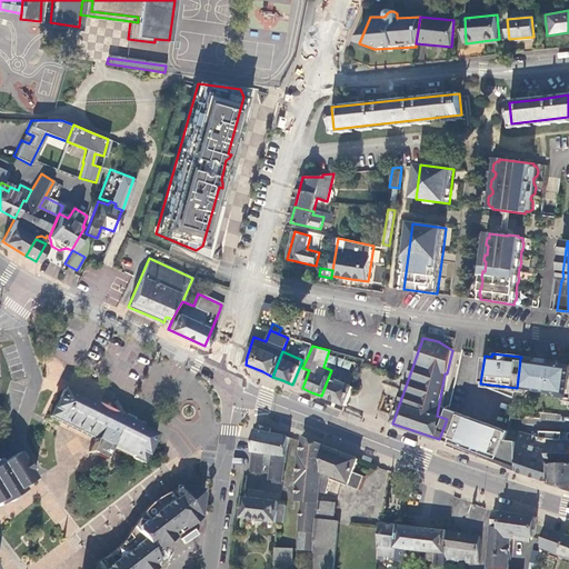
[(516,390),(552,396),(551,397),(568,399),(568,365),(556,363),(556,361),(545,359),(543,365),(535,363),(536,361),(520,359),(517,388),(516,390)]
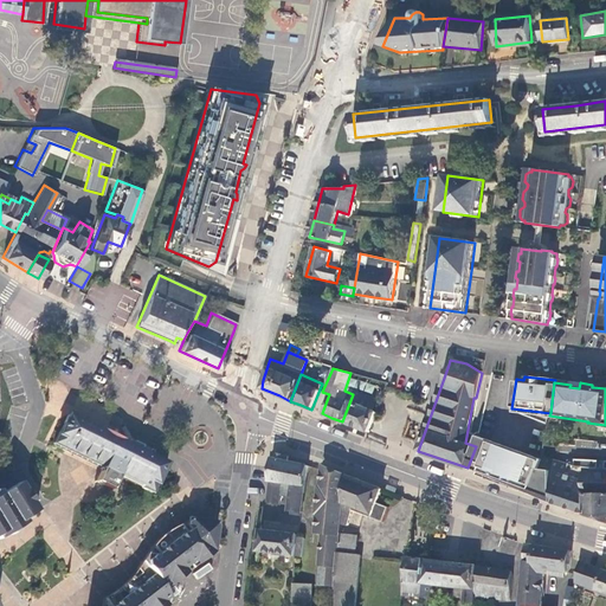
[(353,394),(342,421),(356,427),(368,433),(376,412),(373,411),(378,400),(354,391),(353,394)]
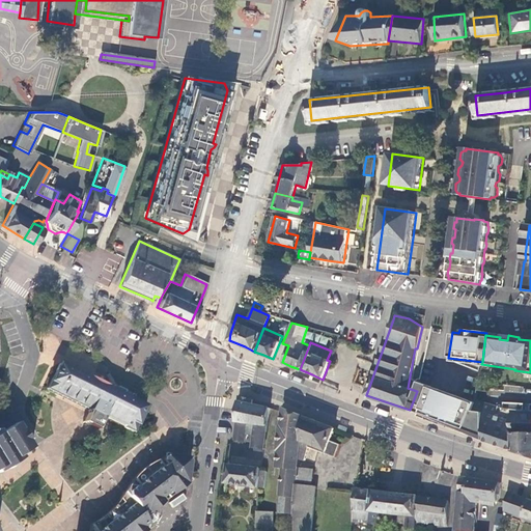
[(144,406),(59,363),(46,388),(88,410),(83,422),(96,428),(103,417),(132,431),(140,414),(144,406)]
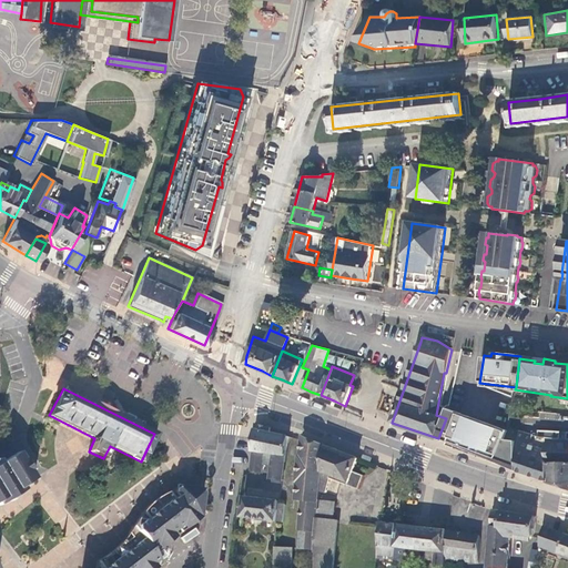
[(450,408),(446,418),(438,438),(445,440),(460,446),(490,457),(508,464),(517,467),(518,439),(508,437),(509,429),(493,424),(468,415),(456,411),(450,408)]
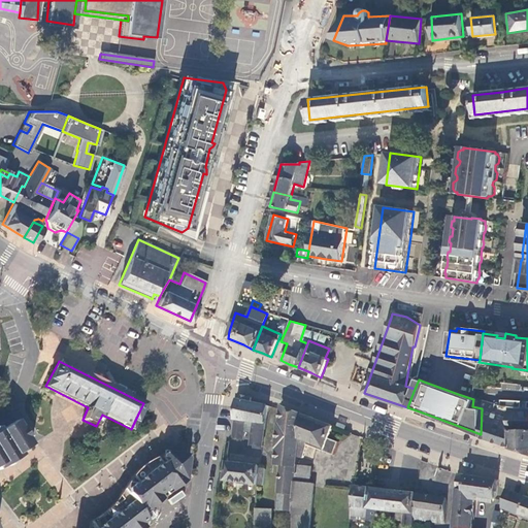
[(333,392),(334,388),(320,382),(318,386),(333,392)]
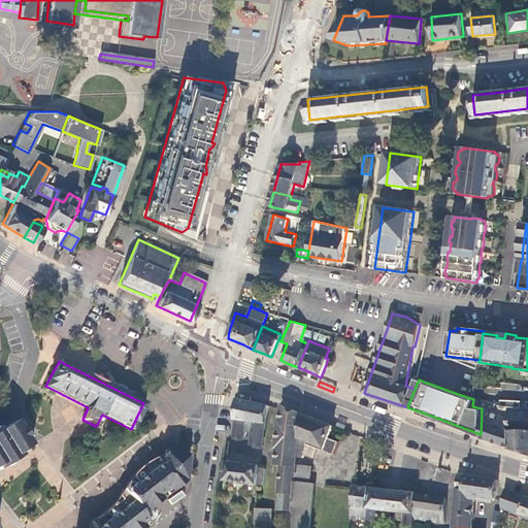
[(245,421),(255,422),(252,446),(263,447),(268,404),(251,401),(252,397),(248,396),(238,394),(237,404),(248,406),(245,421)]
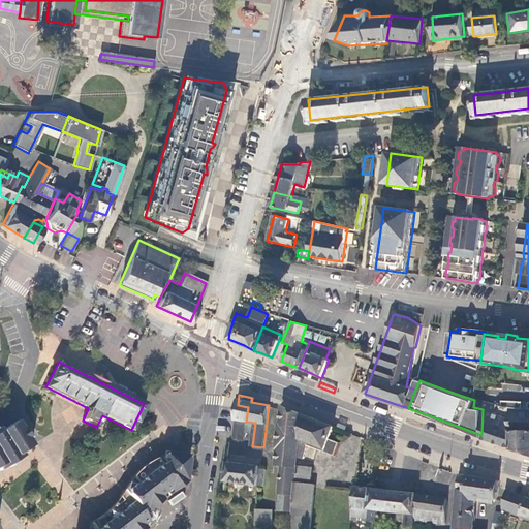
[(481,439),(512,449),(514,433),(521,433),(523,413),(521,413),(522,408),(522,402),(501,401),(501,406),(474,398),(474,400),(473,407),(483,409),(481,435),(481,439)]
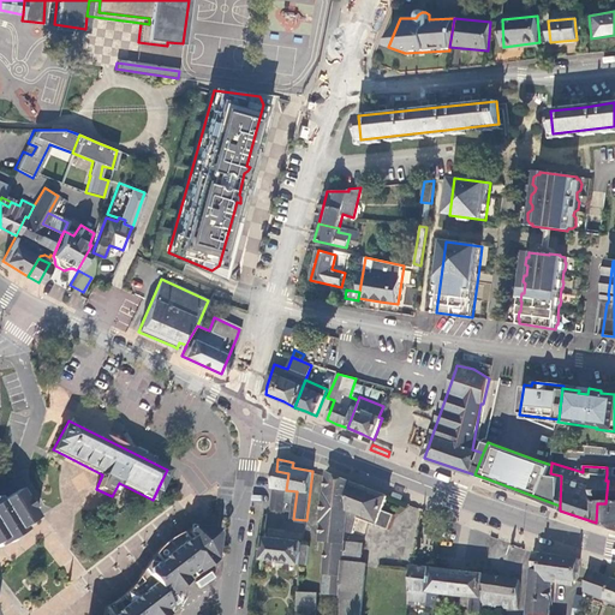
[(597,503),(596,523),(614,529),(614,467),(614,475),(607,475),(605,481),(608,481),(605,503),(597,503)]
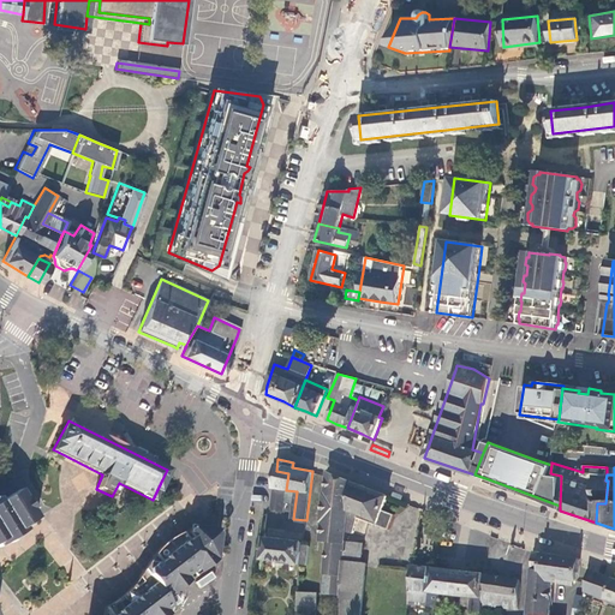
[(288,473),(276,471),(270,511),(284,512),(286,490),(288,473)]
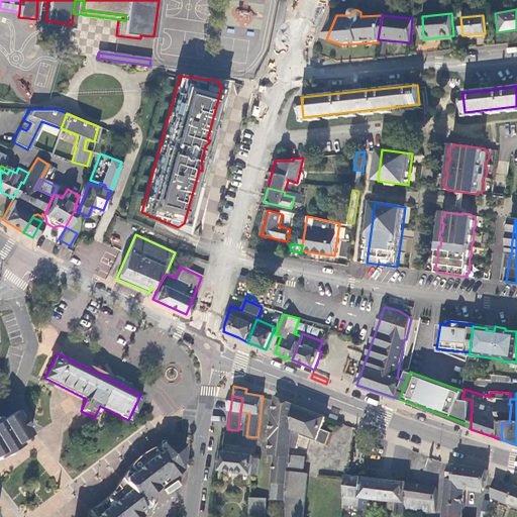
[(293,426),(295,405),(276,398),(275,415),(272,415),(272,423),(293,426)]
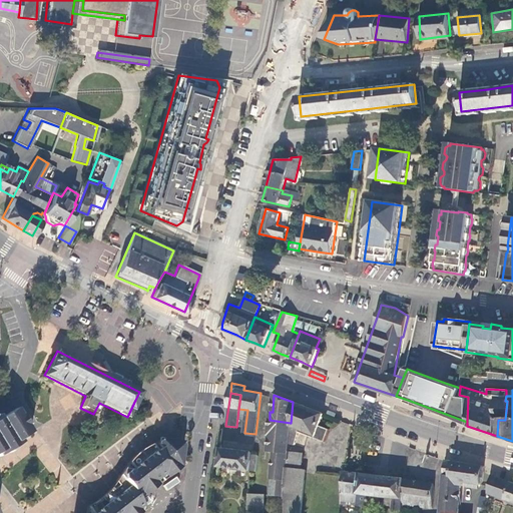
[(294,445),(298,431),(307,408),(293,402),(291,423),(290,445),(294,445)]
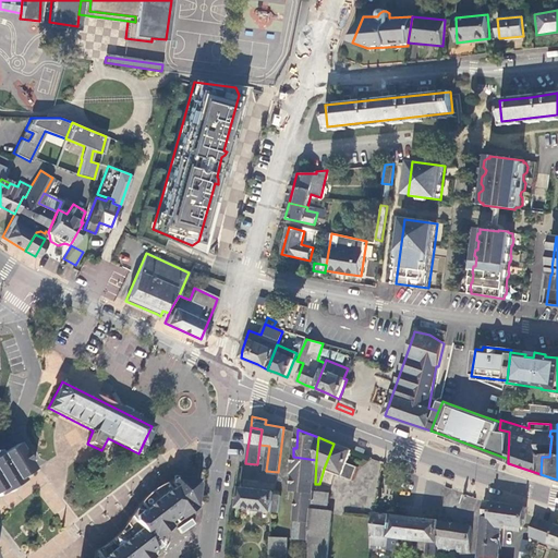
[(508,463),(508,459),(499,456),(482,449),(459,440),(452,438),(450,443),(508,463)]
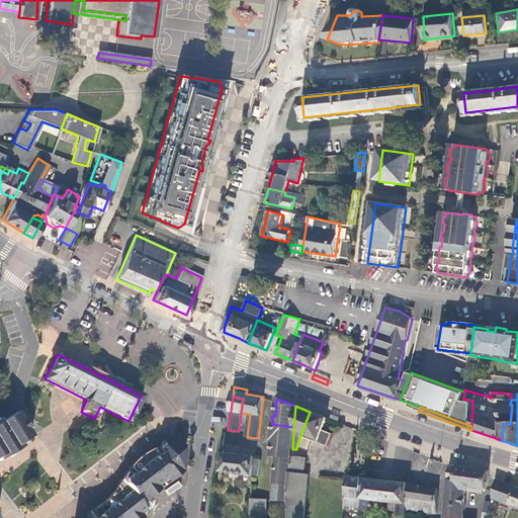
[(310,412),(300,435),(327,446),(332,434),(323,430),(327,418),(310,412)]
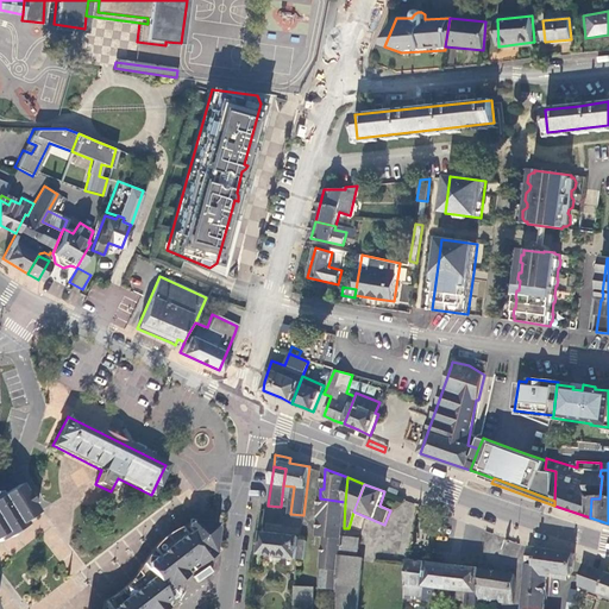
[(0,534),(22,522),(29,518),(35,514),(17,485),(0,495),(0,534)]
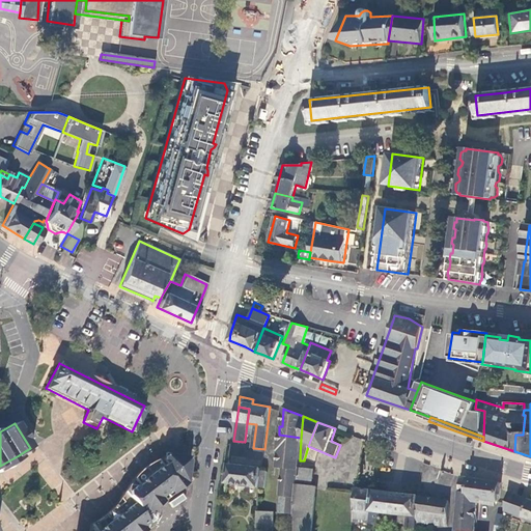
[(300,460),(301,438),(279,435),(277,449),(279,449),(277,468),(282,469),(280,496),(282,496),(281,512),(296,513),(299,468),(300,460)]
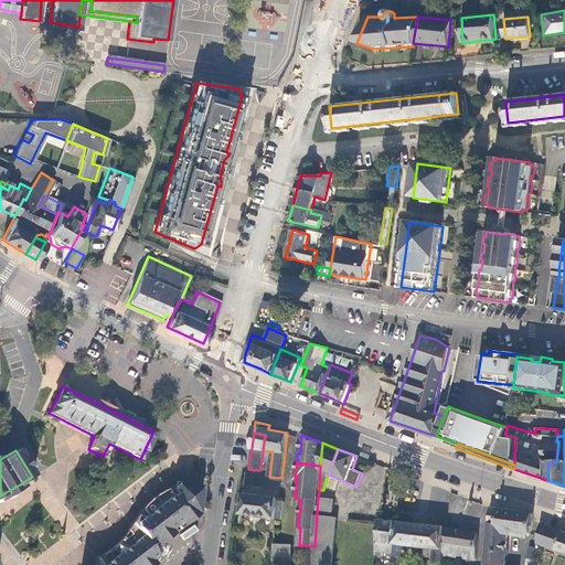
[(405,475),(397,471),(395,486),(403,487),(405,475)]
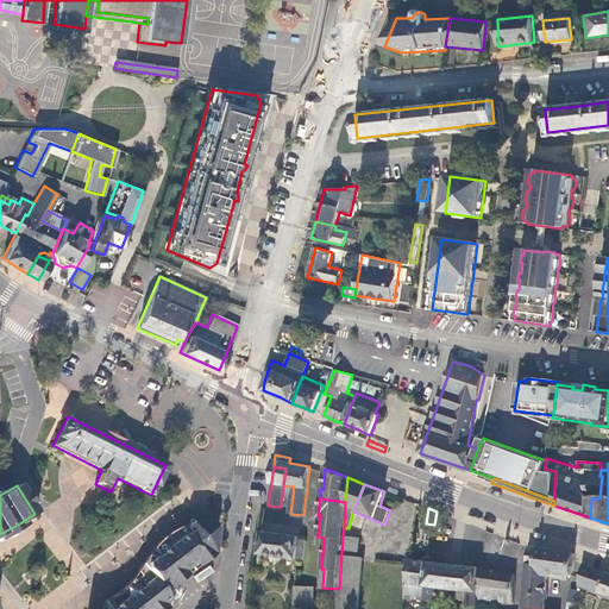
[(152,559),(143,566),(158,586),(164,582),(170,589),(212,556),(213,551),(215,531),(208,522),(201,522),(193,521),(184,527),(188,533),(184,535),(182,533),(155,554),(157,558),(154,560),(152,559)]
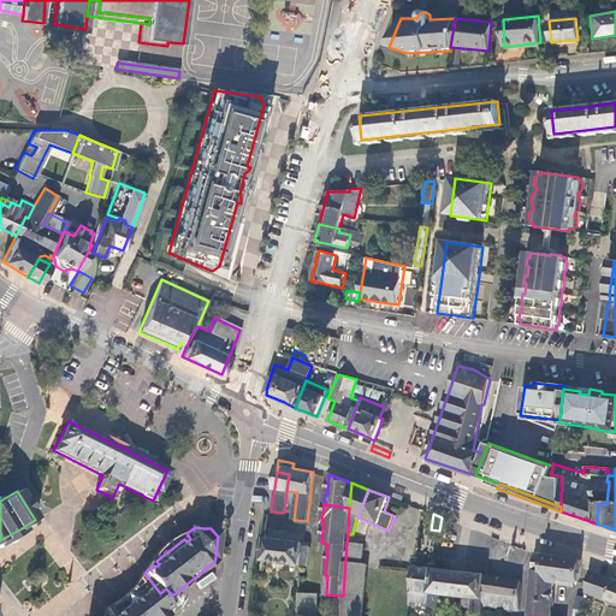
[(267,539),(264,561),(307,567),(309,546),(303,546),(303,544),(267,539)]
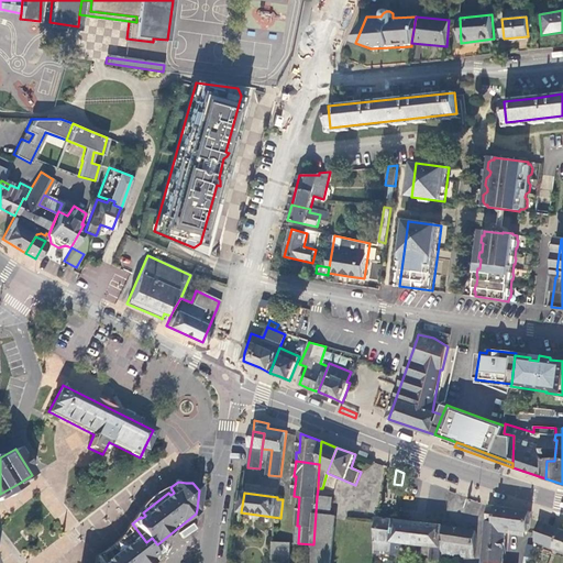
[(332,498),(317,496),(313,544),(312,562),(329,562),(334,516),(331,516),(332,498)]
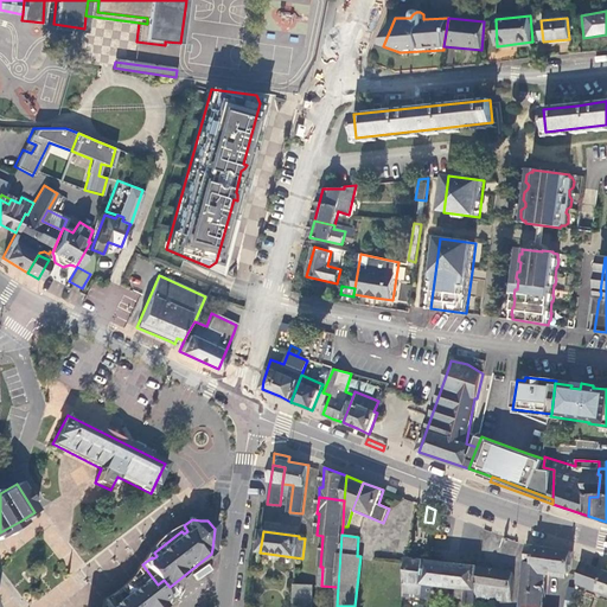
[(526,545),(524,569),(545,573),(548,573),(548,572),(550,549),(526,545)]
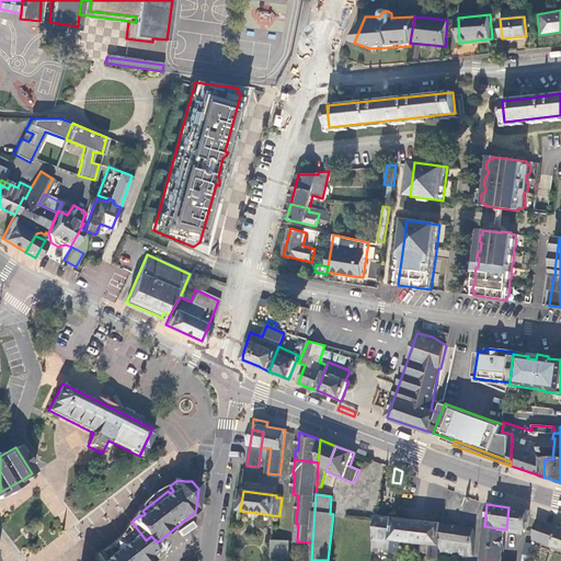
[(528,510),(508,507),(506,528),(511,528),(510,533),(521,534),(522,530),(525,530),(527,516),(528,510)]
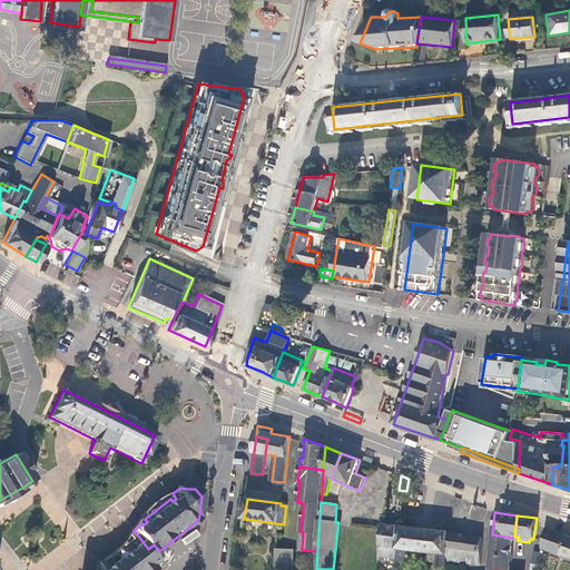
[(401,527),(383,524),(379,561),(395,563),(397,549),(401,527)]
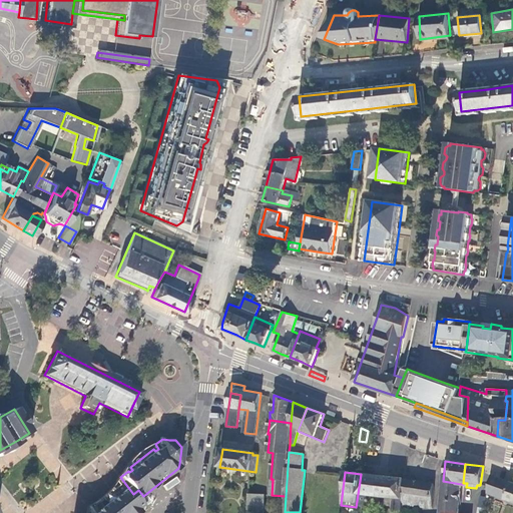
[(379,477),(361,474),(358,494),(377,497),(379,477)]
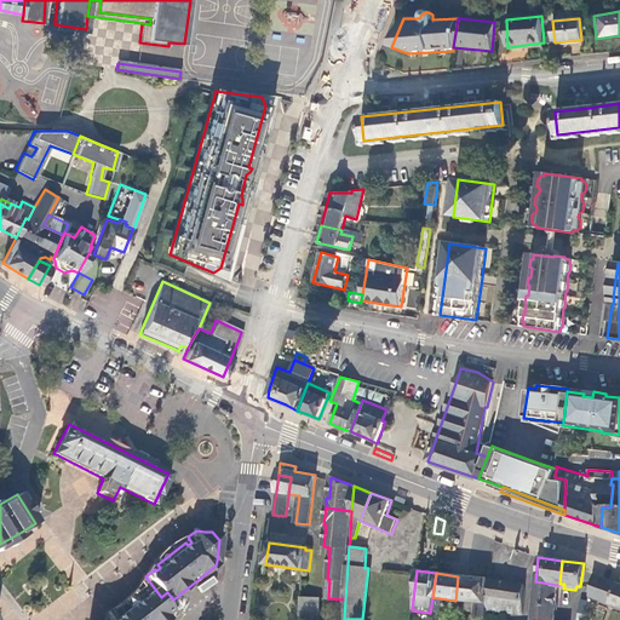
[(619,584),(593,575),(589,597),(619,607),(619,584)]
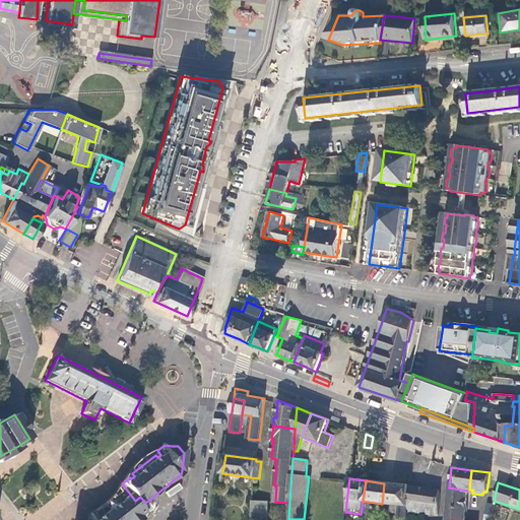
[(132,510),(141,519),(146,516),(143,510),(140,507),(145,503),(140,497),(135,501),(122,483),(118,493),(115,500),(118,504),(121,502),(129,512),(132,510)]
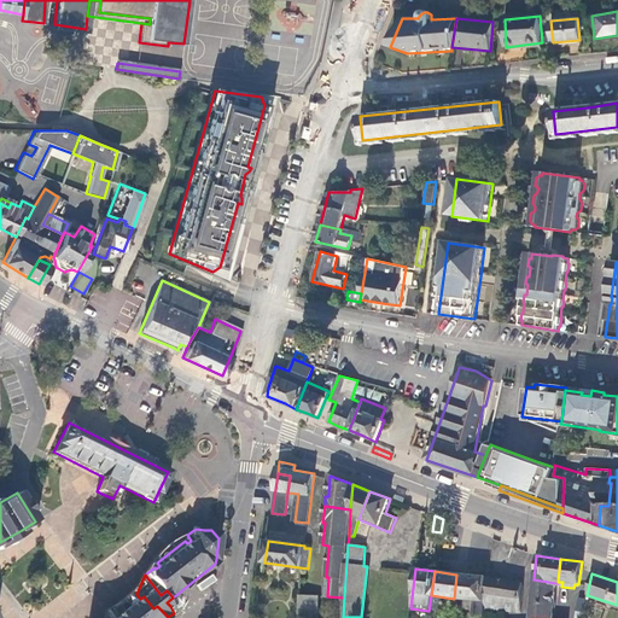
[(487,577),(456,575),(454,599),(484,601),(487,578),(487,577)]
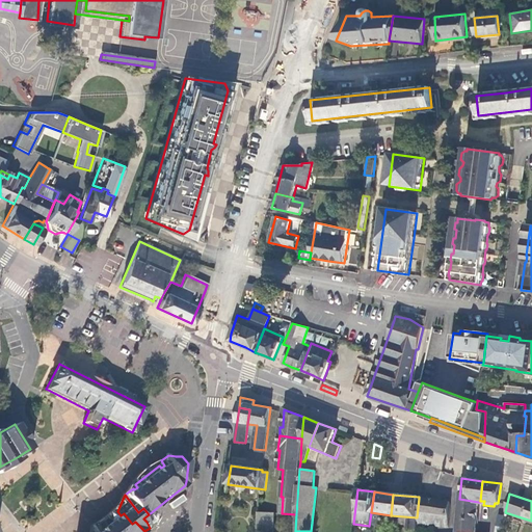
[(447,527),(450,501),(419,498),(417,517),(417,523),(447,527)]
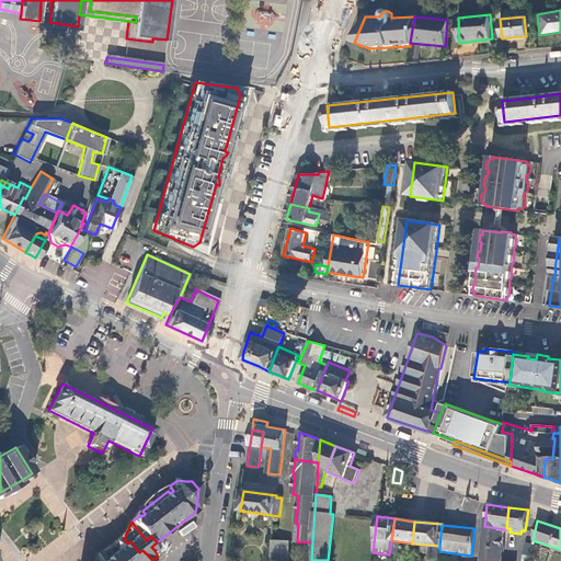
[(500,560),(504,529),(484,526),(481,560),(500,560)]
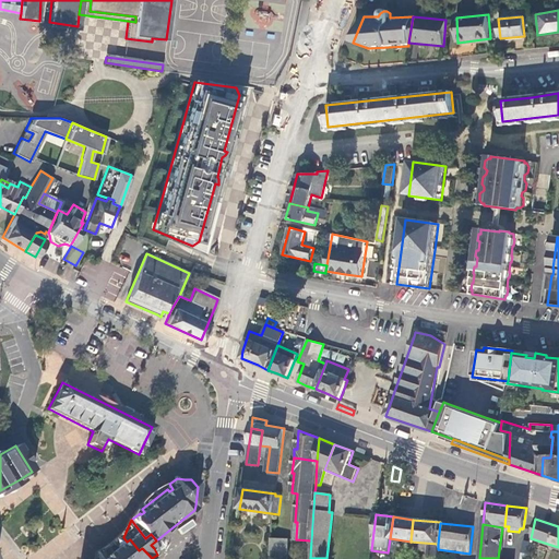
[(151,558),(152,558),(142,548),(139,550),(130,539),(127,542),(123,537),(116,543),(104,552),(97,558),(151,558)]
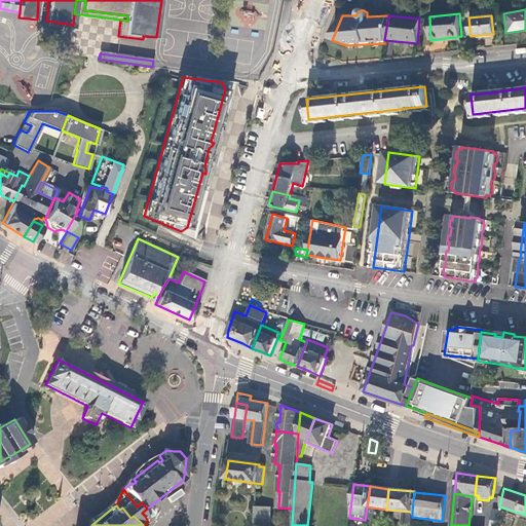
[(270,525),(271,508),(256,508),(255,525),(270,525)]
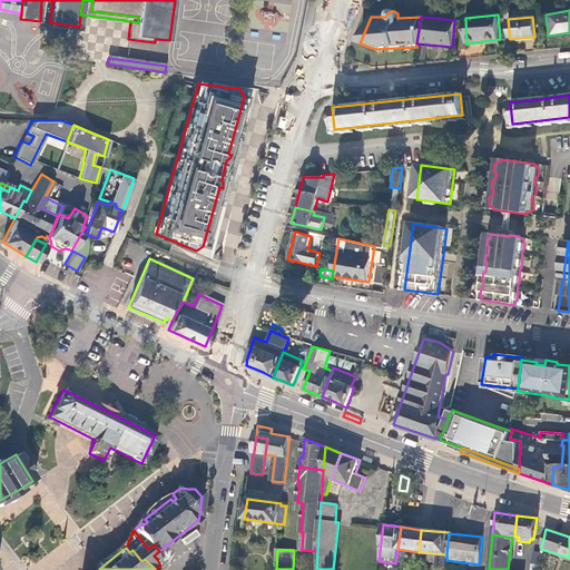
[(540,552),(533,551),(531,562),(538,564),(540,552)]
